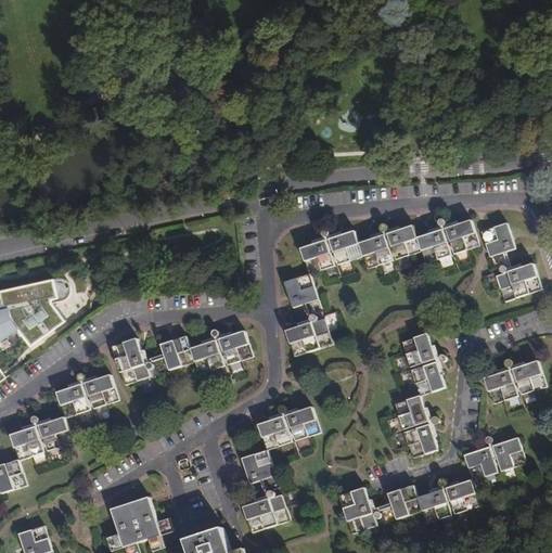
[(445,228),(449,241),(452,253),(477,244),(470,219),(445,228)]
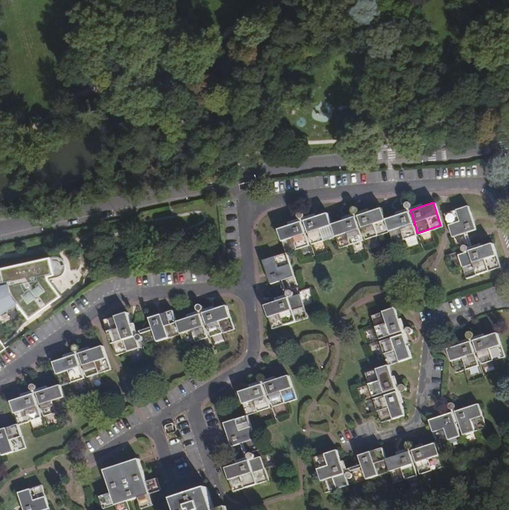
[(461,231),(465,230),(473,228),(466,204),(443,212),(450,235),(461,231)]
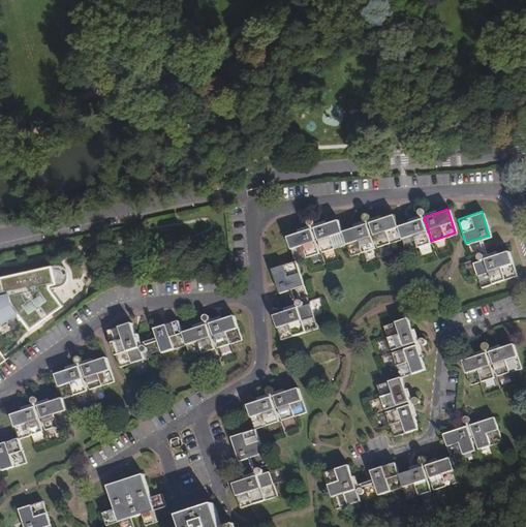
[(368,222),(372,235),(375,246),(400,238),(396,226),(392,214),(368,222)]
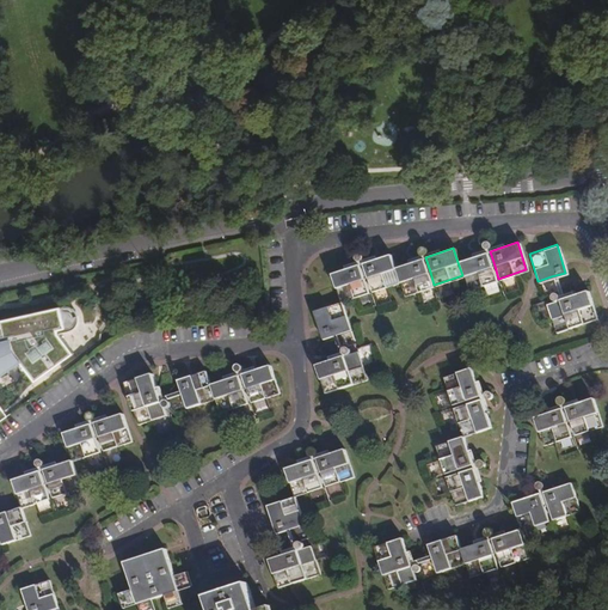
[(458,262),(462,275),(466,290),(495,280),(490,267),(485,252),(458,262)]
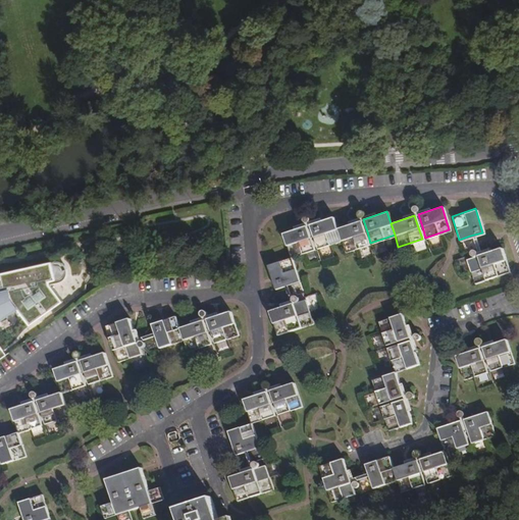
[(340,241),(335,228),(331,216),(309,224),(312,237),(316,248),(340,241)]
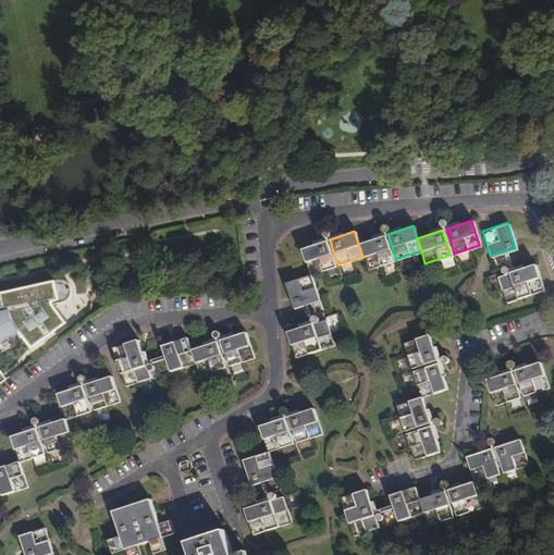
[(383,232),(383,235),(388,248),(392,247),(388,234),(386,231),(383,232)]
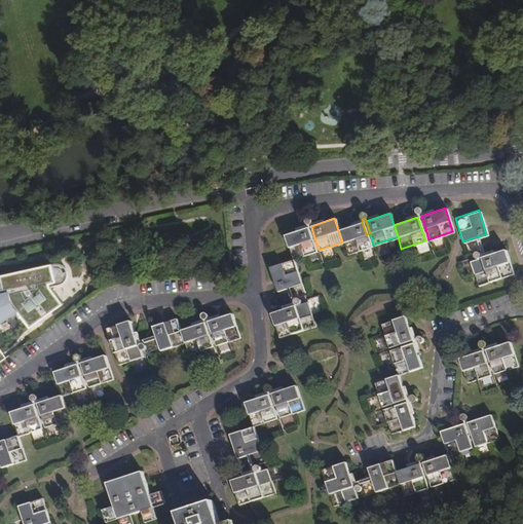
[(362,222),(338,230),(342,242),(345,254),(370,246),(366,234),(362,222)]
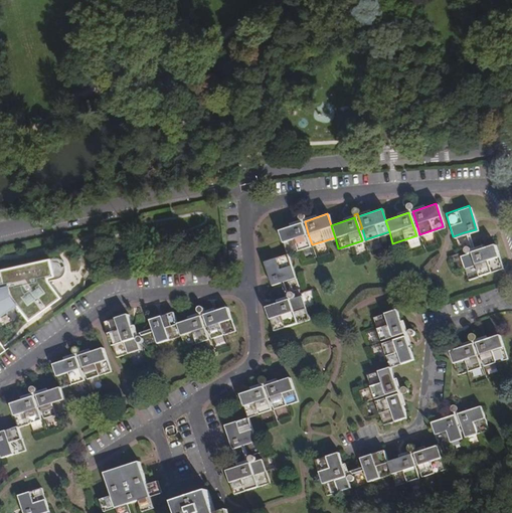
[(308,233),(305,221),(304,218),(300,220),(301,222),(305,234),(308,233)]
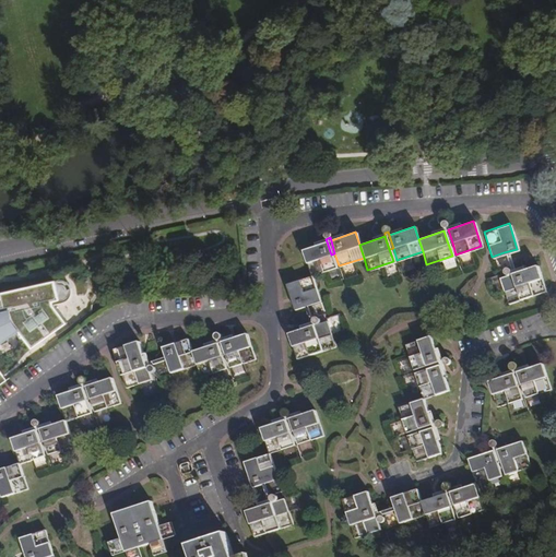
[(334,268),(331,255),(327,241),(302,249),(309,275),(334,268)]
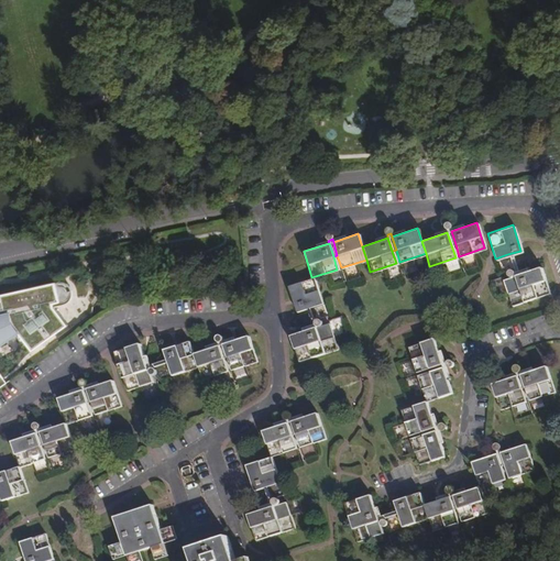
[(517,274),(512,253),(507,254),(512,271),(514,275),(517,274)]
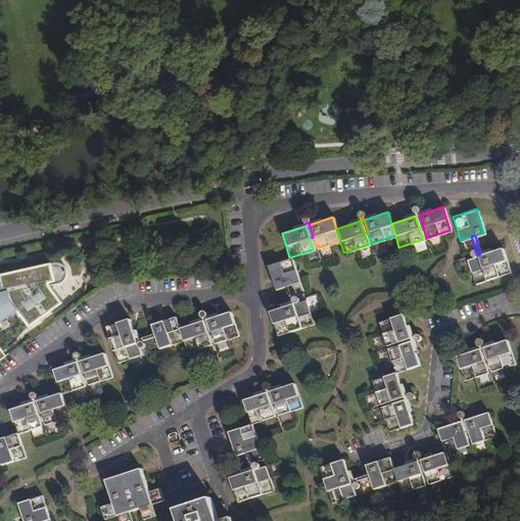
[(501,248),(489,252),(497,276),(509,273),(501,248)]
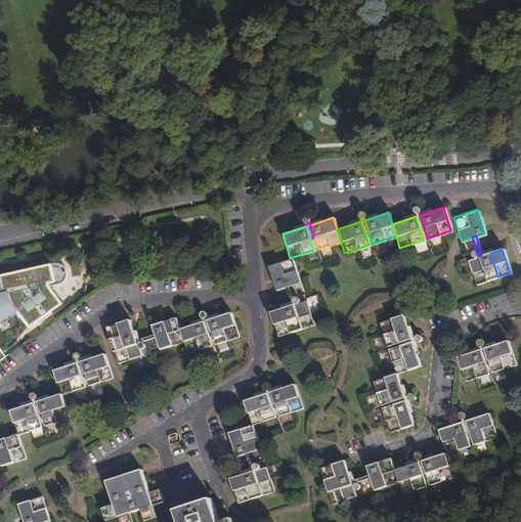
[(490,253),(481,255),(478,256),(474,258),(467,260),(474,285),(497,276),(490,253)]
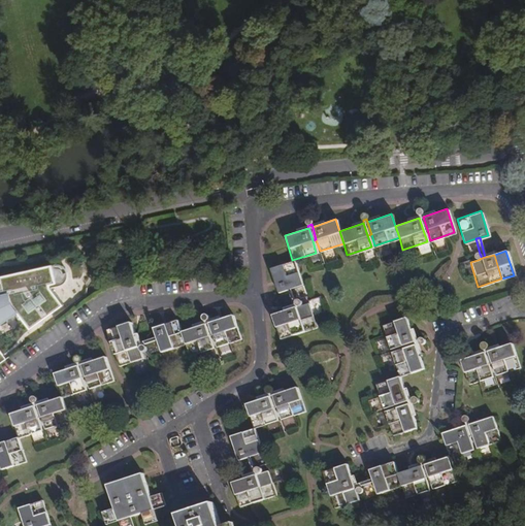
[(300,284),(292,260),(268,267),(276,292),(286,289),(289,288),(300,284)]
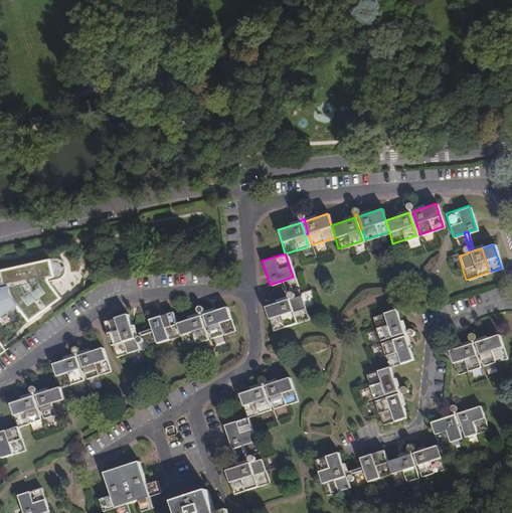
[(0,344),(1,344),(0,342),(0,312),(14,302),(26,319),(58,296),(46,279),(46,276),(52,274),(48,257),(0,267),(0,344)]
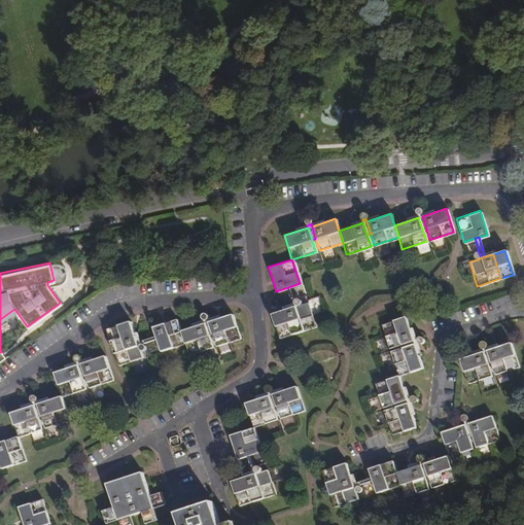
[(288,287),(285,288),(290,307),(294,306),(292,301),(288,287)]
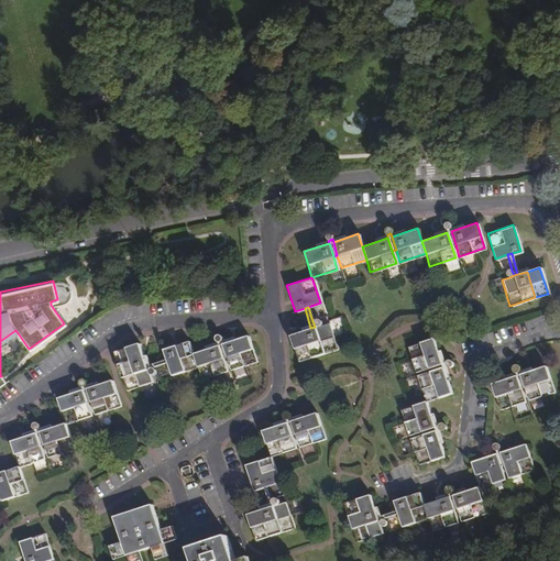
[(315,327),(310,328),(289,334),(297,361),(336,349),(327,322),(319,325),(315,327)]
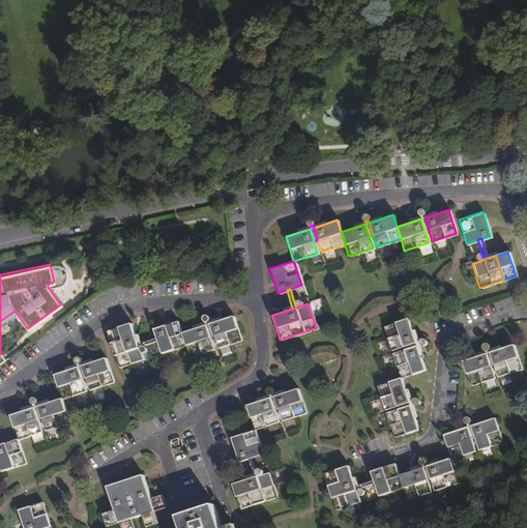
[(207,323),(211,335),(215,348),(239,340),(232,316),(207,323)]
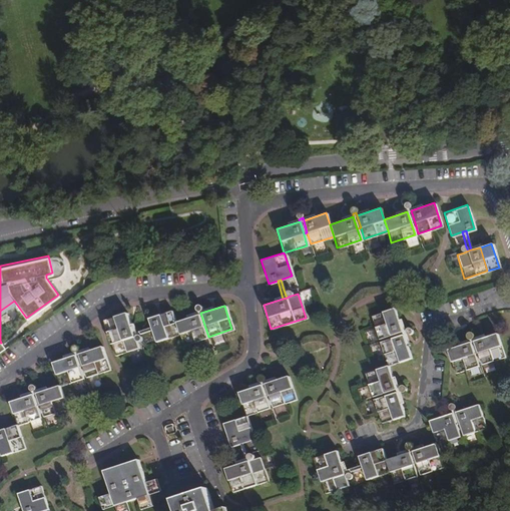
[(389,335),(400,331),(393,308),(371,315),(378,338),(389,335)]
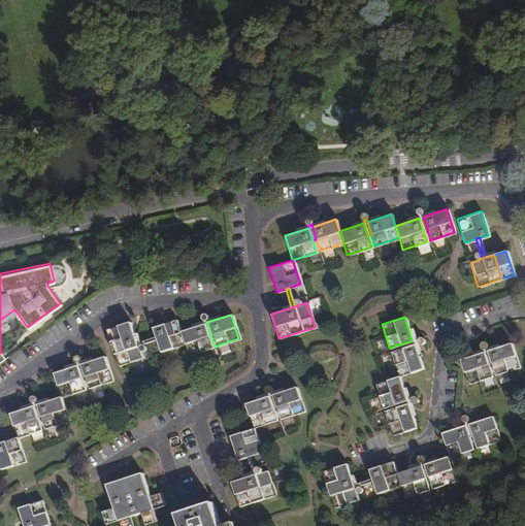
[(202,320),(203,323),(207,336),(210,334),(206,322),(205,319),(202,320)]
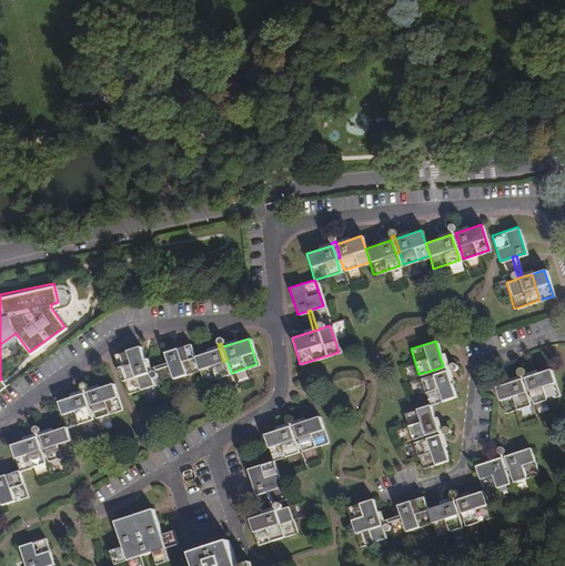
[(162,353),(165,362),(167,366),(171,377),(198,370),(193,356),(189,344),(162,353)]
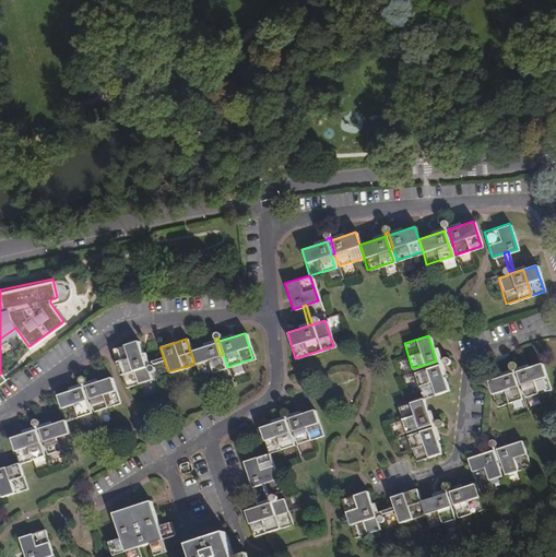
[(145,367),(144,363),(137,341),(111,348),(123,387),(149,379),(146,371),(145,367)]
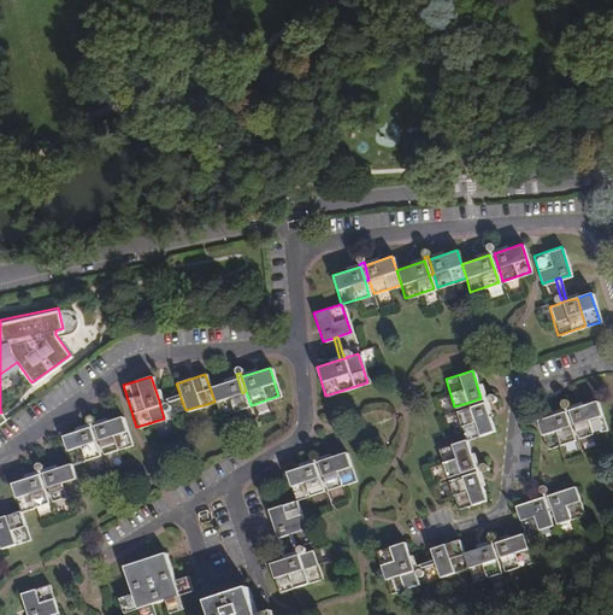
[(237,378),(210,387),(214,402),(218,416),(247,406),(242,393),(237,378)]
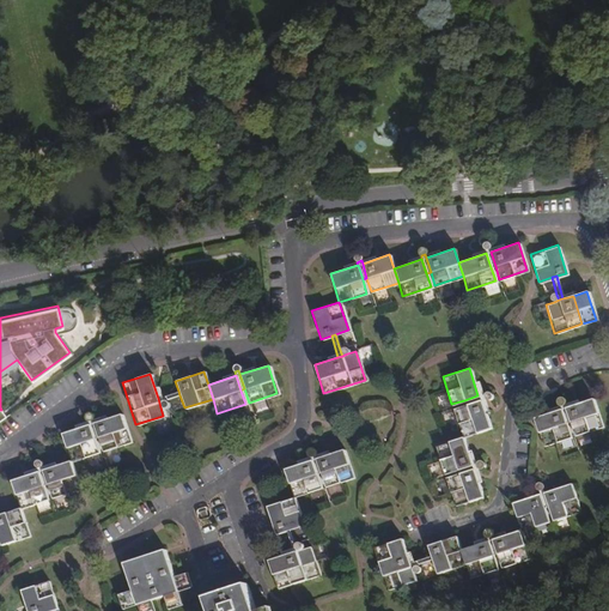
[(178,391),(158,398),(159,403),(159,401),(162,400),(164,399),(165,400),(180,395),(178,391)]
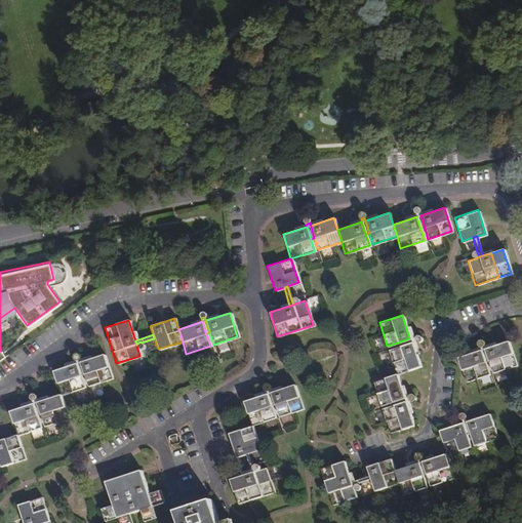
[(413,336),(409,338),(398,343),(399,346),(411,342),(414,340),(413,336)]
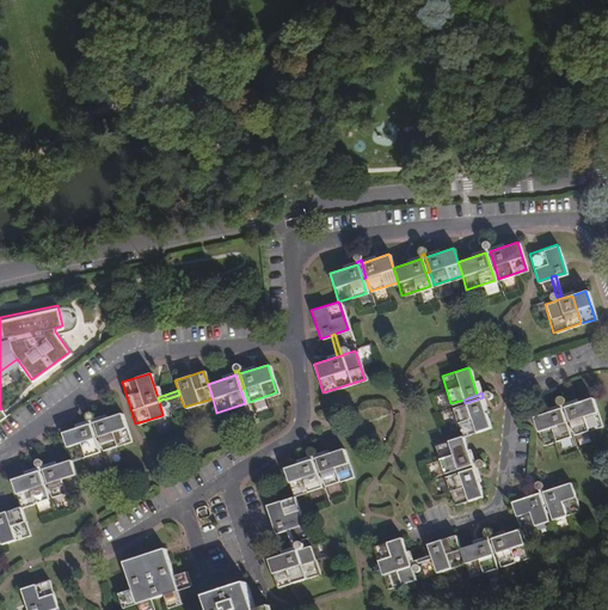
[(564,406),(569,421),(573,435),(600,426),(591,397),(564,406)]
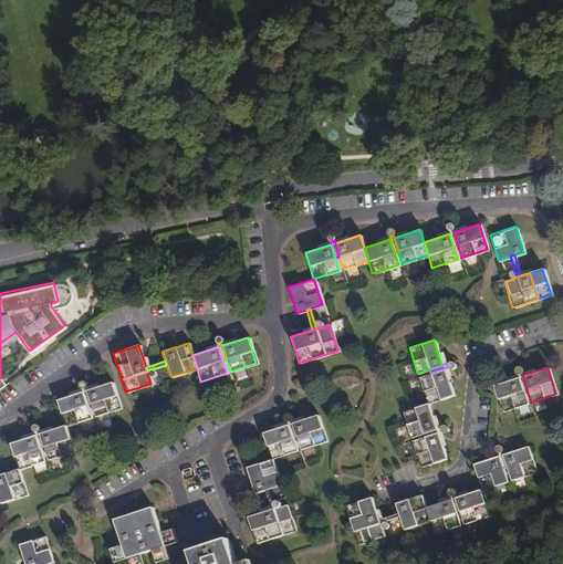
[(444,368),(430,373),(418,377),(427,403),(451,395),(444,368)]
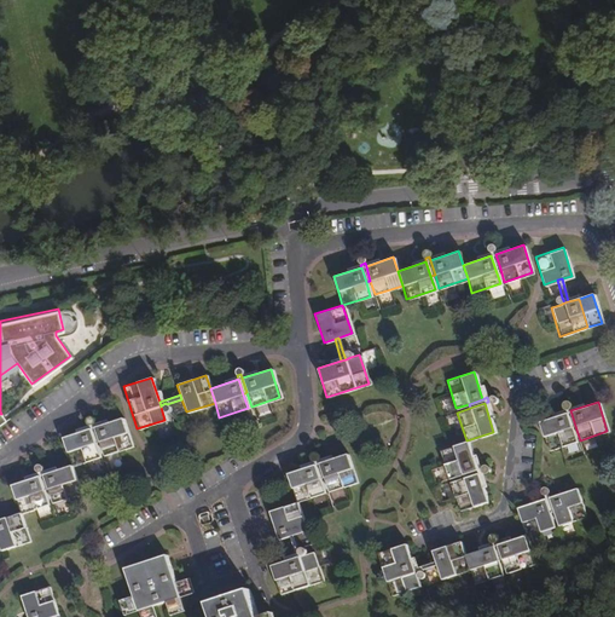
[(564,409),(566,413),(570,427),(575,426),(570,410),(569,408),(564,409)]
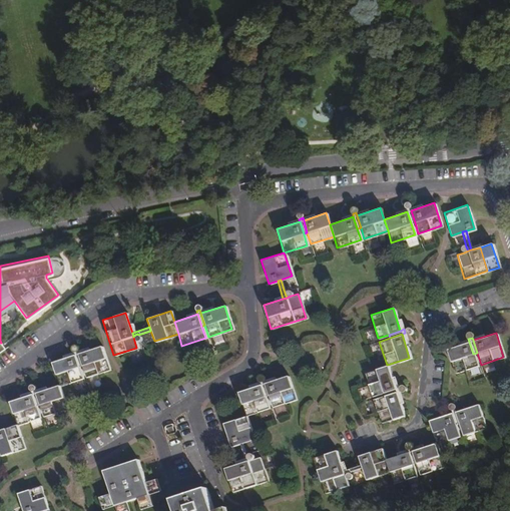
[(473,354),(469,342),(446,349),(454,373),(477,365),(473,354)]
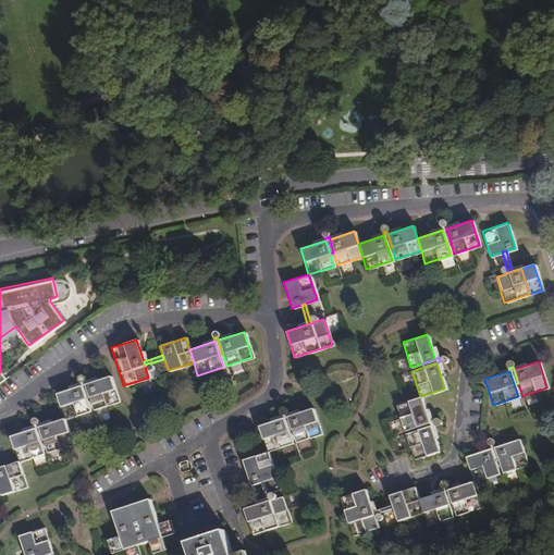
[(109,375),(84,383),(88,397),(91,409),(118,401),(109,375)]
